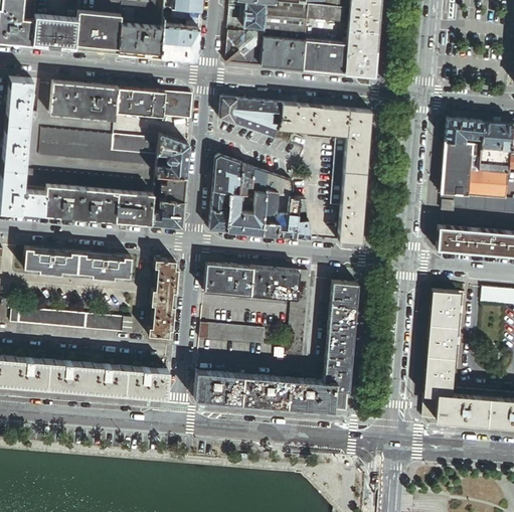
[(21,0),(0,0),(0,9),(21,11),(21,0)]
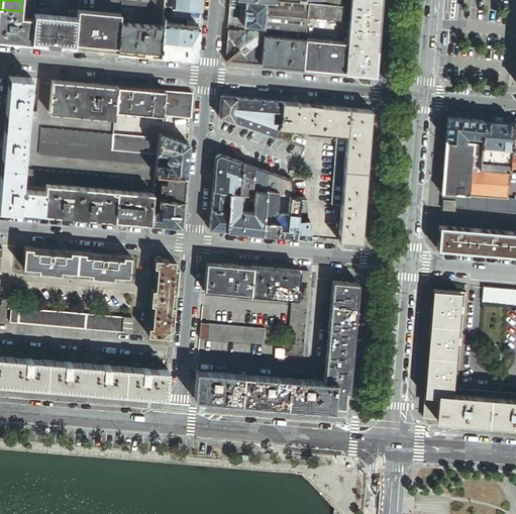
[(34,18),(35,0),(21,0),(21,11),(19,30),(23,30),(33,31),(34,18)]
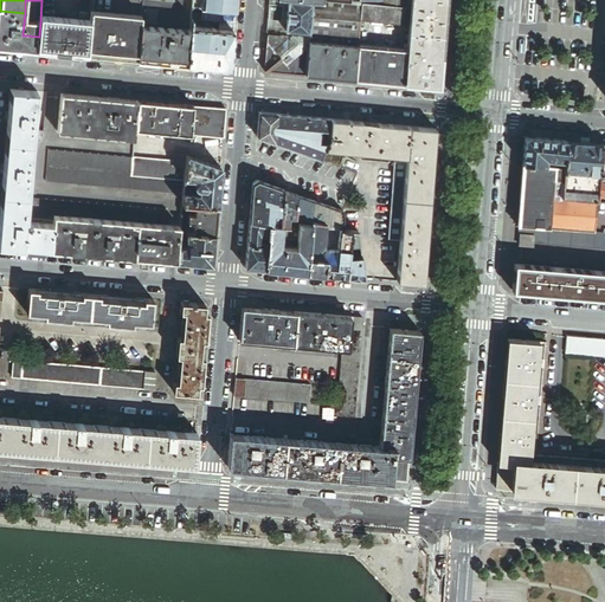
[(66,0),(42,0),(40,21),(56,23),(56,27),(71,28),(75,25),(64,24),(66,0)]
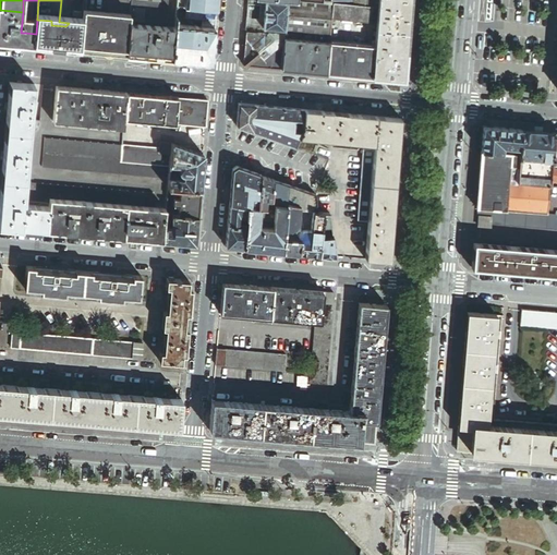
[(132,0),(131,19),(126,59),(172,63),(176,36),(165,35),(166,29),(168,0),(132,0)]
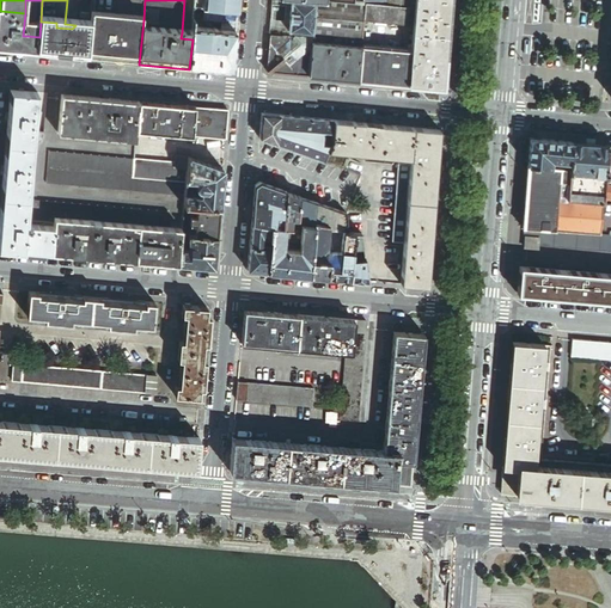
[(238,16),(239,0),(207,0),(205,12),(222,13),(238,16)]
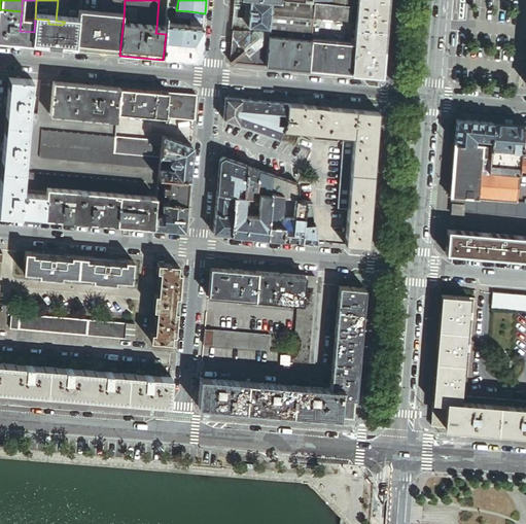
[(335,0),(334,8),(356,9),(357,0),(335,0)]
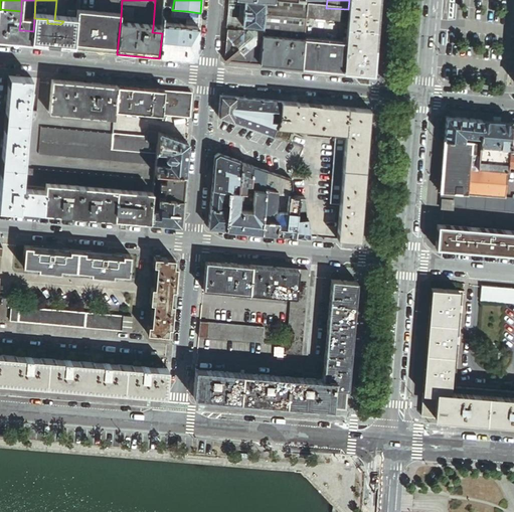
[(374,77),(380,0),(351,0),(351,10),(350,24),(348,46),(345,74),(374,77)]
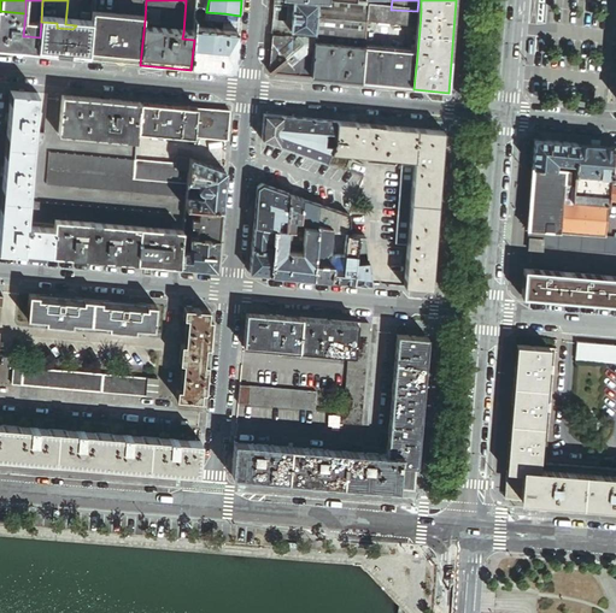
[(369,24),(370,9),(321,4),(320,6),(320,9),(317,37),(351,41),(368,42),(369,24)]
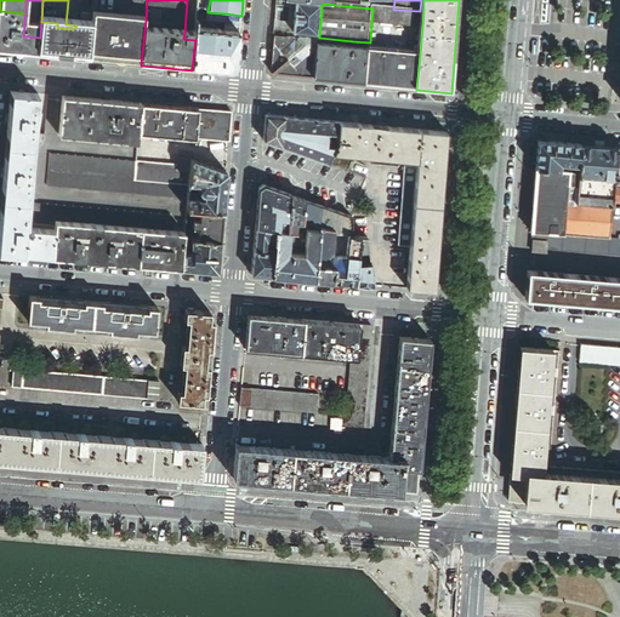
[(322,9),(297,6),(295,35),(319,38),(322,9)]
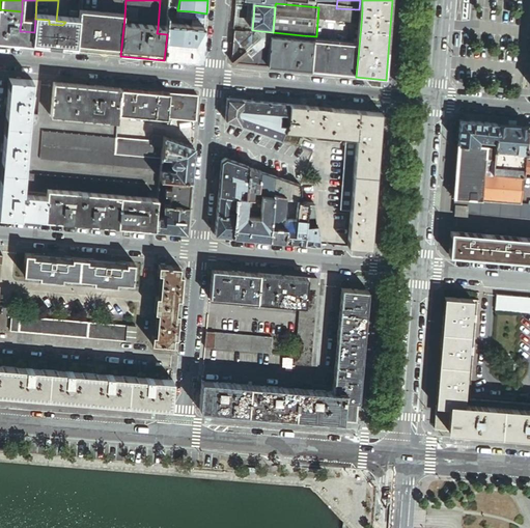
[(358,10),(336,8),(318,7),(317,21),(361,25),(362,10),(359,9),(358,10)]
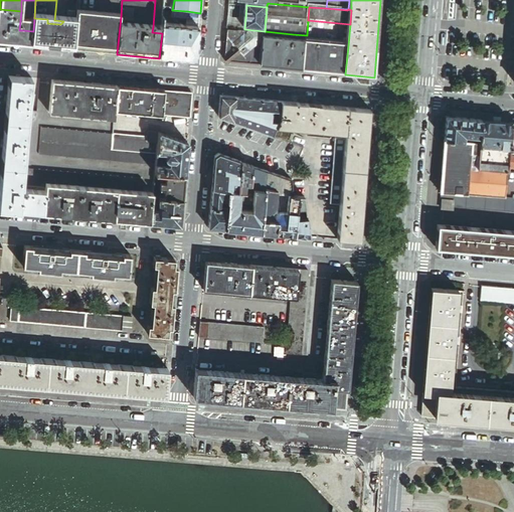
[(19,30),(21,11),(0,9),(0,41),(1,44),(21,45),(23,30),(19,30)]
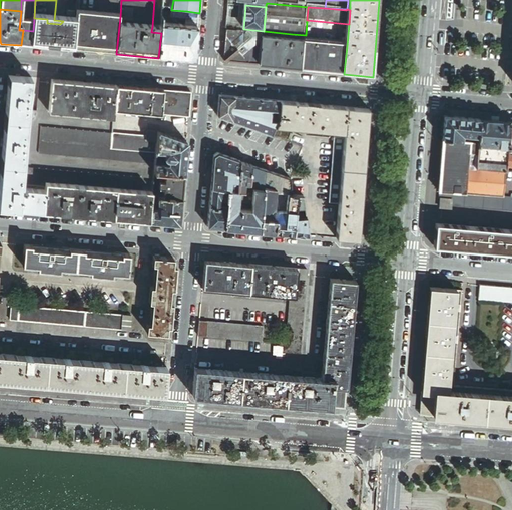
[(171,10),(163,9),(163,15),(168,15),(171,18),(171,10)]
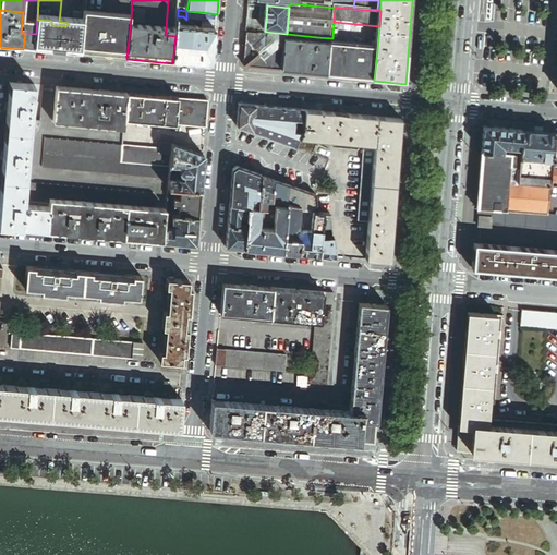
[(202,22),(203,12),(186,11),(186,20),(186,21),(202,22)]
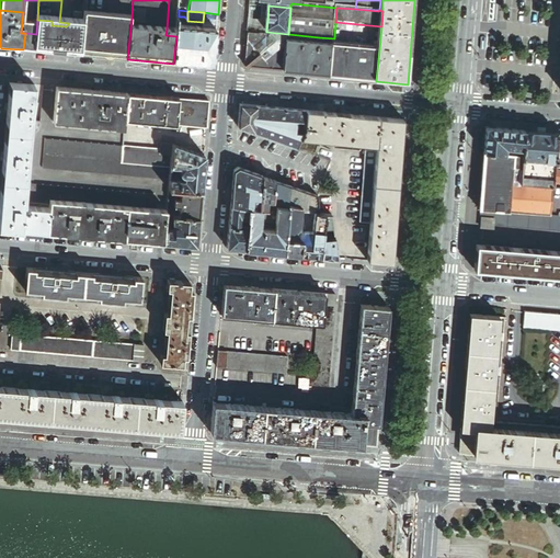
[(217,24),(218,14),(204,12),(203,22),(217,24)]
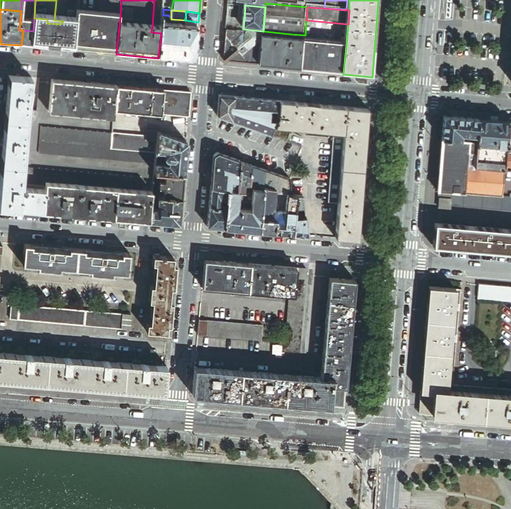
[(116,54),(120,17),(77,14),(76,22),(73,50),(116,54)]
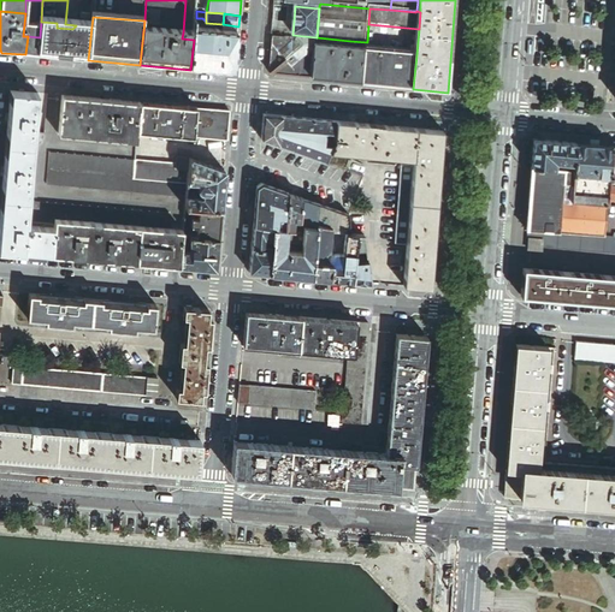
[(37,55),(88,60),(92,27),(76,25),(72,29),(57,28),(57,23),(41,22),(40,37),(37,55)]
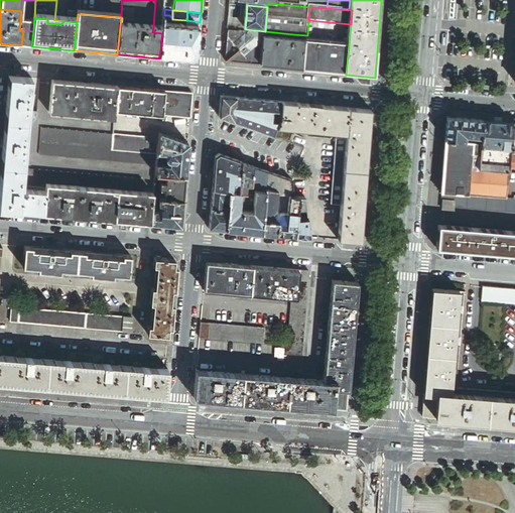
[(162,33),(159,58),(196,61),(199,28),(186,27),(183,27),(183,26),(179,26),(163,25),(162,28),(162,33)]
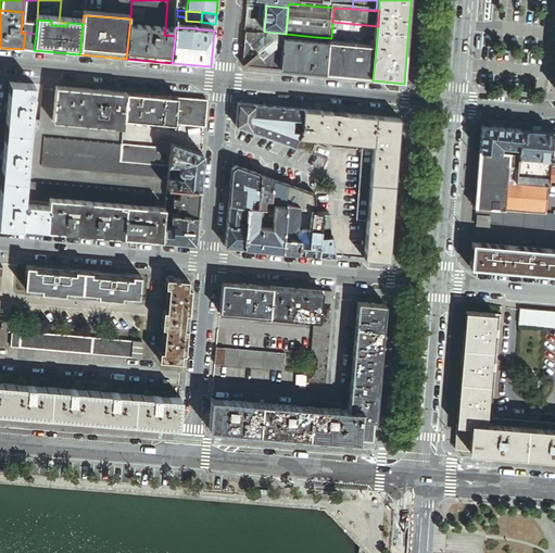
[(23,49),(34,50),(36,34),(25,33),(23,49)]
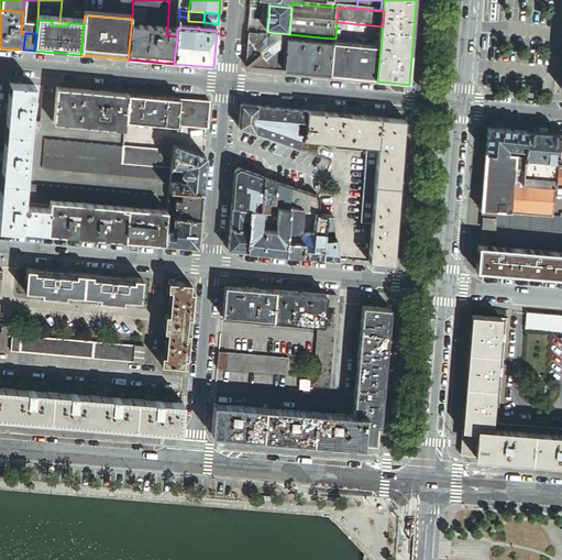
[(288,43),(289,39),(266,36),(249,34),(246,64),(252,72),(286,74),(288,43)]
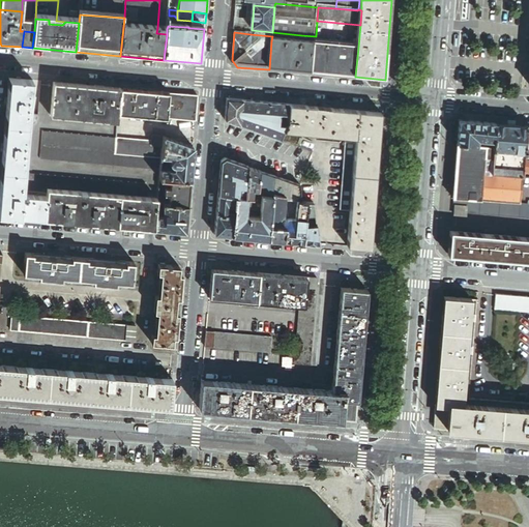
[(301,35),(272,32),(272,36),(271,40),(301,42),(301,35)]
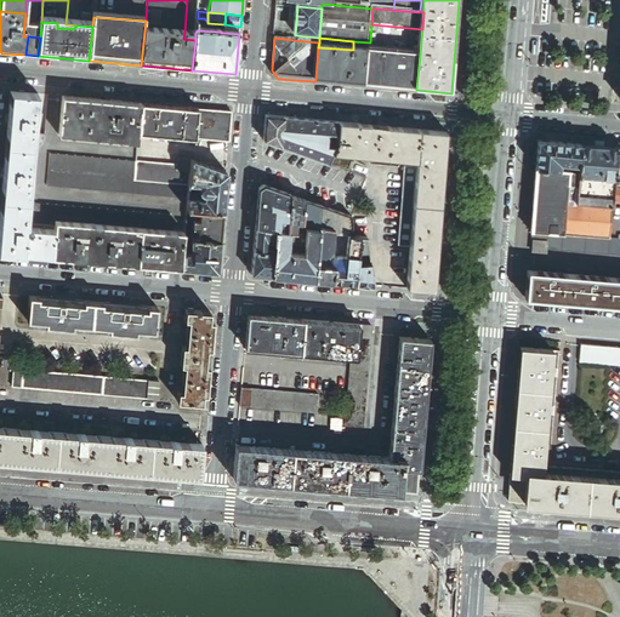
[(385,44),(370,43),(369,51),(385,52),(385,44)]
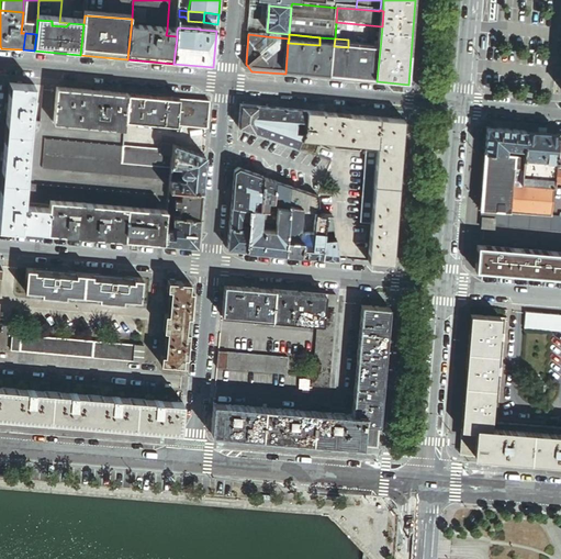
[(320,45),(288,43),(285,74),(331,78),(333,47),(320,45)]
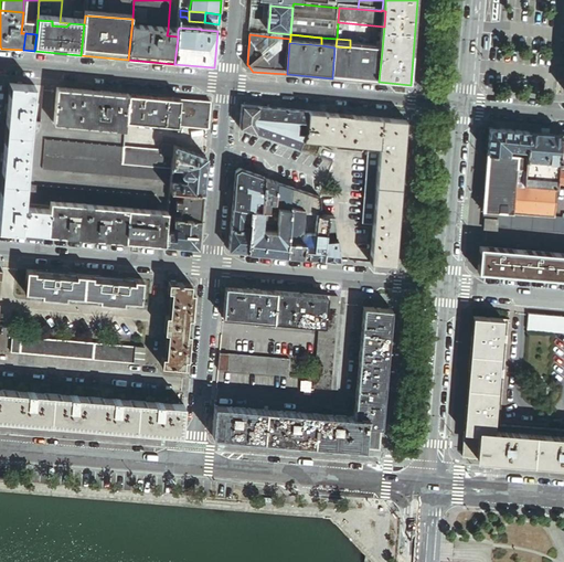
[(332,78),(379,82),(382,51),(334,48),(332,78)]
